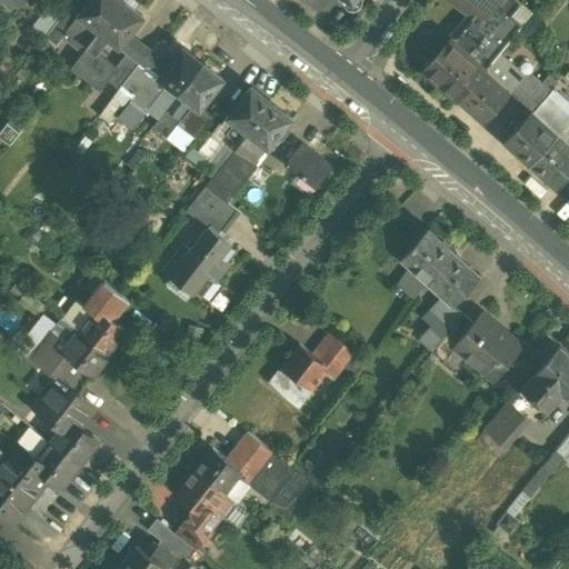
[(89,0),(79,13),(79,15),(99,30),(122,0),(121,0),(89,0)]
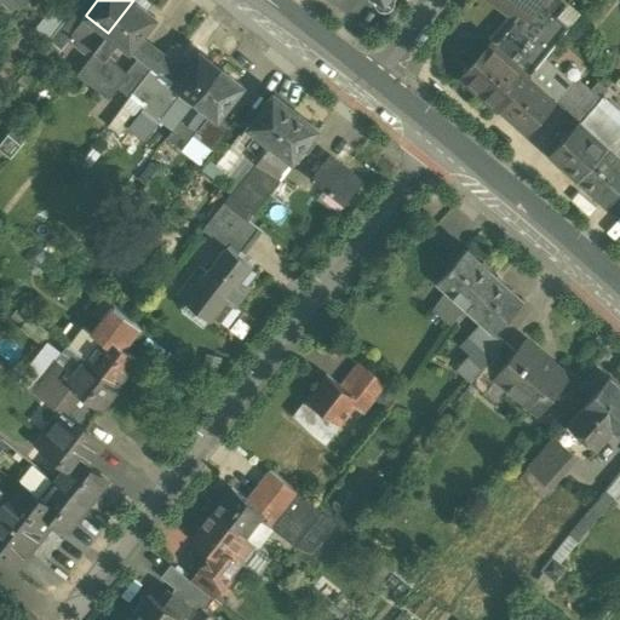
[(133,0),(108,33),(118,40),(130,50),(141,36),(155,17),(133,0)]
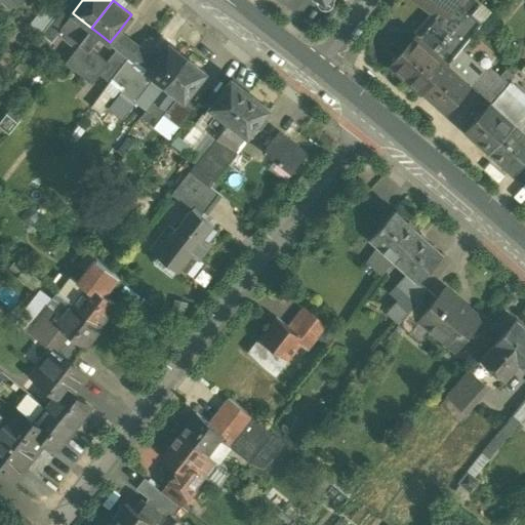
[(420,0),(439,13),(421,33),(452,62),(454,58),(482,23),(473,14),(478,7),(469,0),(420,0)]
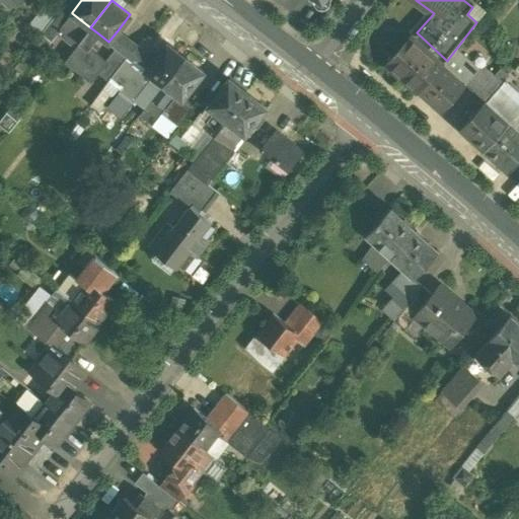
[(54,14),(41,32),(45,35),(51,41),(59,31),(58,31),(72,13),(72,12),(63,4),(54,14)]
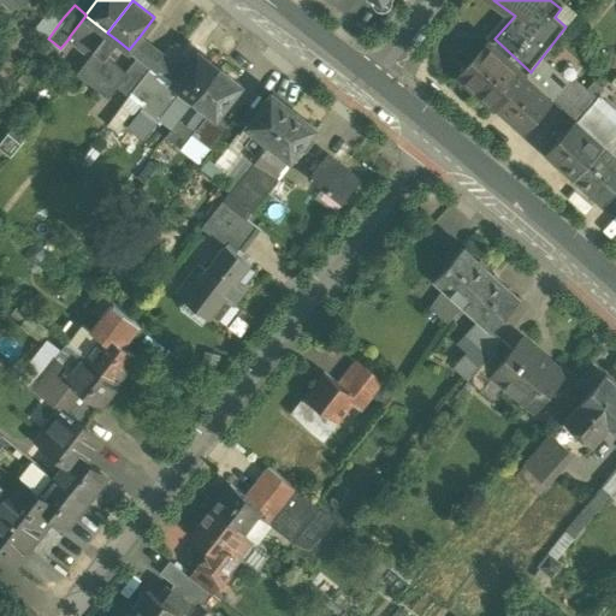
[(51,7),(34,28),(48,39),(64,17),(51,7)]
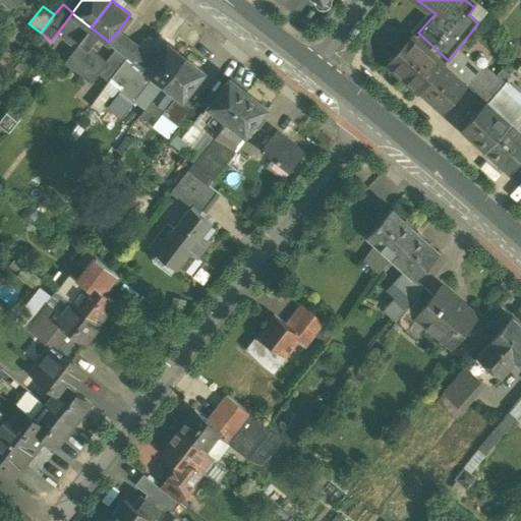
[(91,27),(72,13),(58,32),(59,32),(77,46),(91,27)]
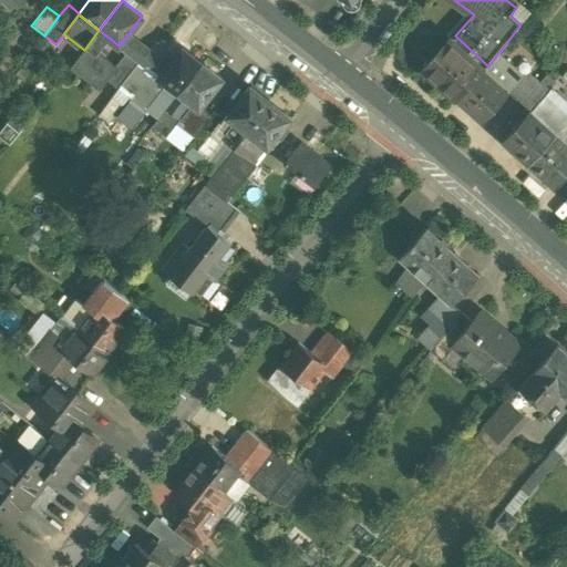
[(114,66),(96,52),(107,37),(99,30),(84,50),(71,68),(99,89),(106,80),(116,68),(114,66)]
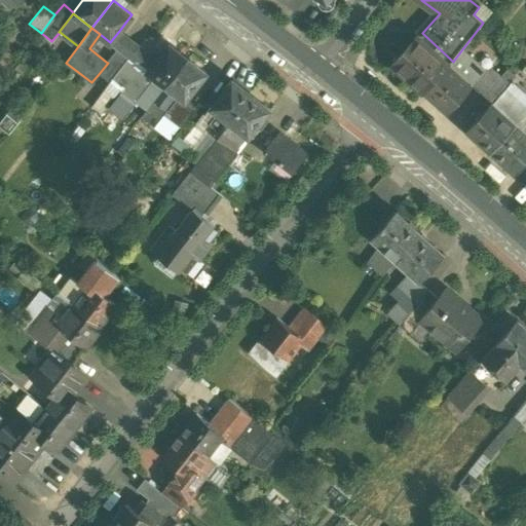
[(137,45),(119,31),(110,42),(117,47),(106,62),(108,63),(99,74),(109,81),(137,45)]
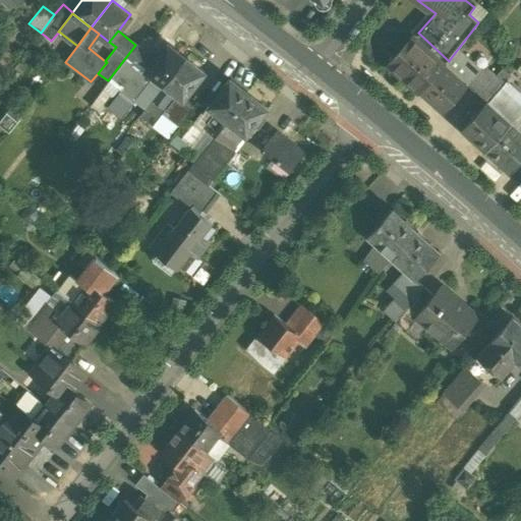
[(41,33),(32,44),(36,47),(45,36),(41,33)]
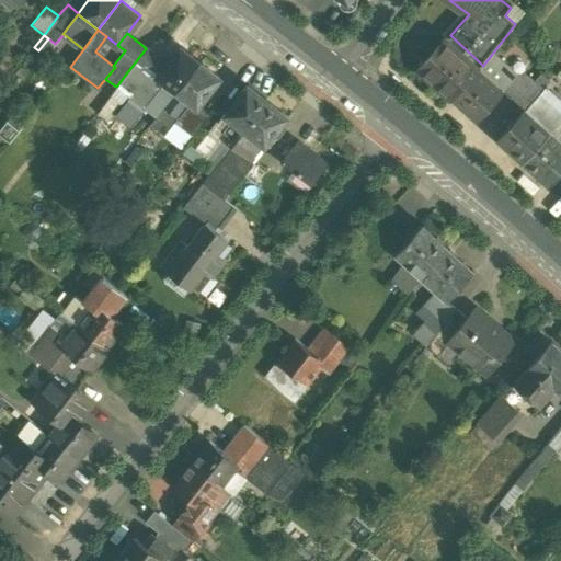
[(450,35),(419,68),(451,99),(479,69),(483,66),(450,35)]
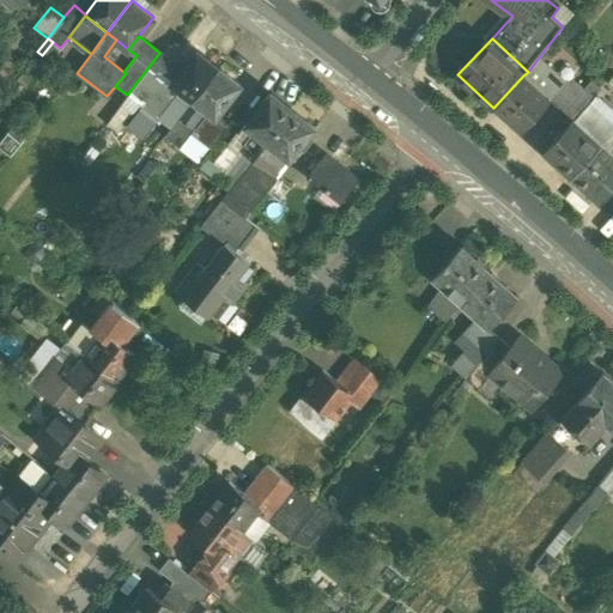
[(182,70),(171,83),(181,90),(194,99),(218,68),(196,52),(182,70)]
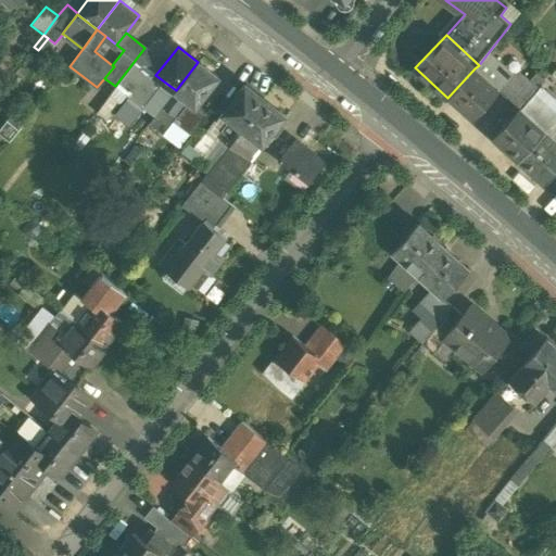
[(165,63),(144,48),(115,86),(143,108),(164,81),(155,75),(165,63)]
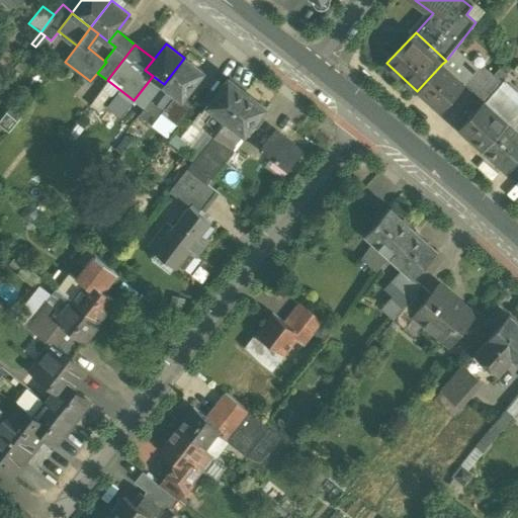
[(164,84),(152,99),(162,106),(163,105),(173,92),(182,98),(183,97),(202,72),(184,58),(164,84)]
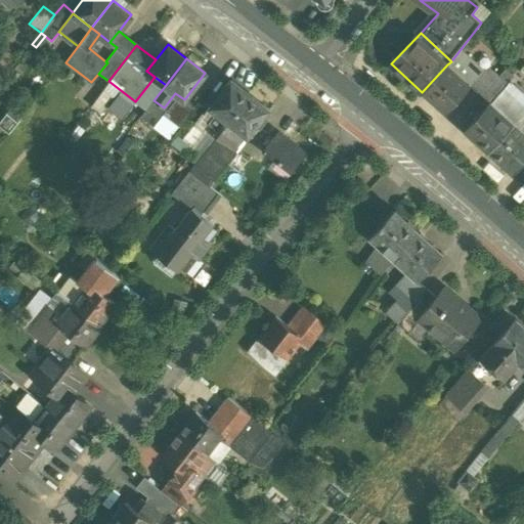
[(471,86),(447,64),(422,92),(445,114),(470,87),(471,86)]
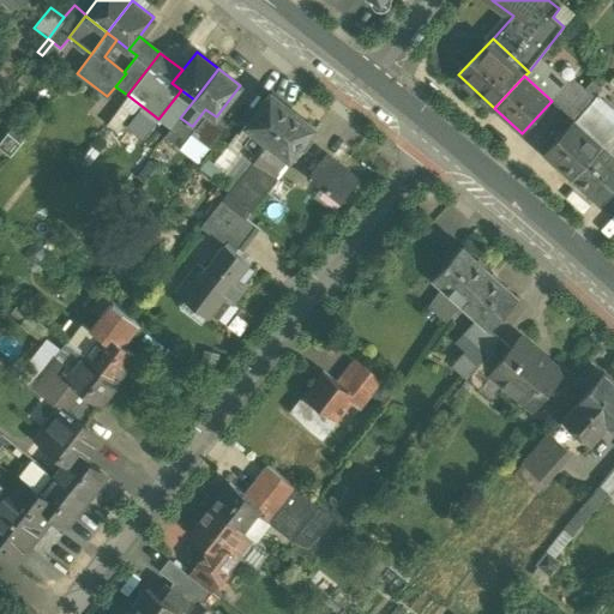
[(582,88),(572,79),(552,101),(551,102),(561,112),(582,88)]
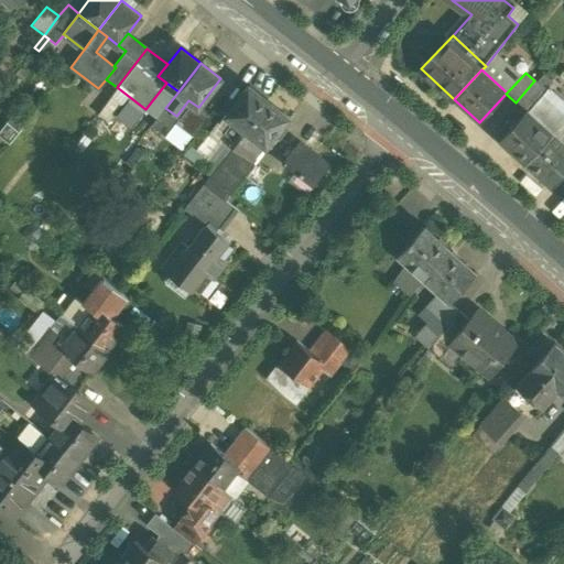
[(534,80),(516,102),(525,111),(527,110),(529,112),(532,108),(546,94),(544,91),(534,80)]
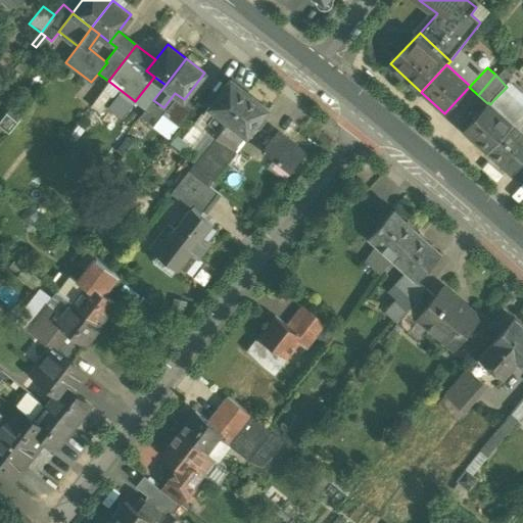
[(230,80),(208,107),(218,114),(228,122),(249,94),(230,80)]
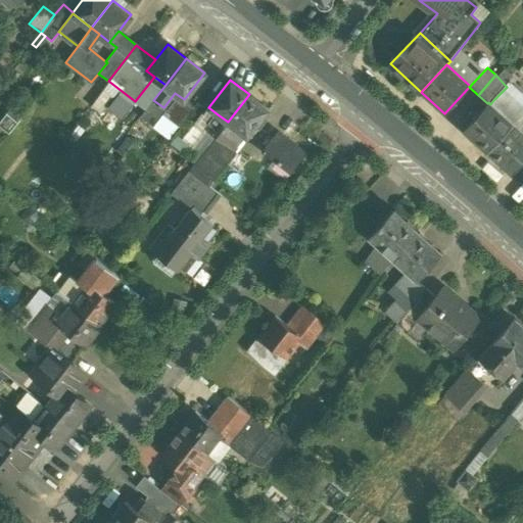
[(507,87),(493,100),(496,103),(492,106),(512,124),(516,119),(522,110),(522,94),(508,81),(505,85),(507,87)]
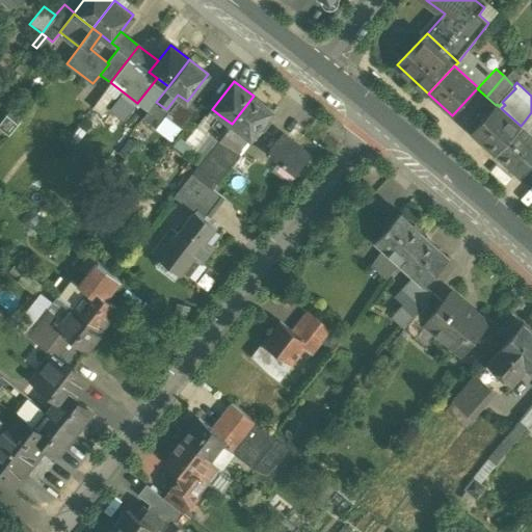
[(178,95),(167,108),(170,111),(169,112),(184,124),(197,107),(188,100),(187,101),(178,95)]
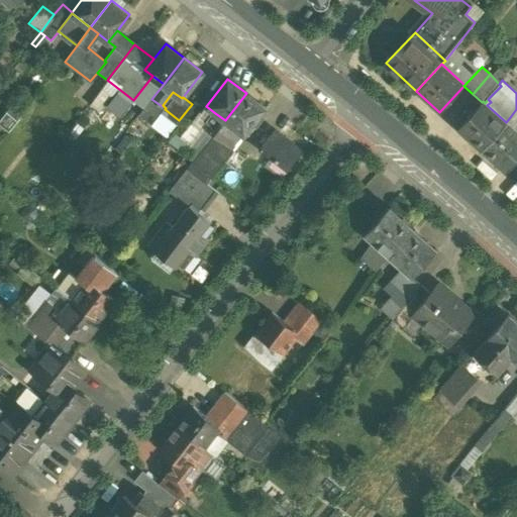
[(246,93),(225,120),(235,128),(243,134),(251,124),(261,112),(265,107),(246,93)]
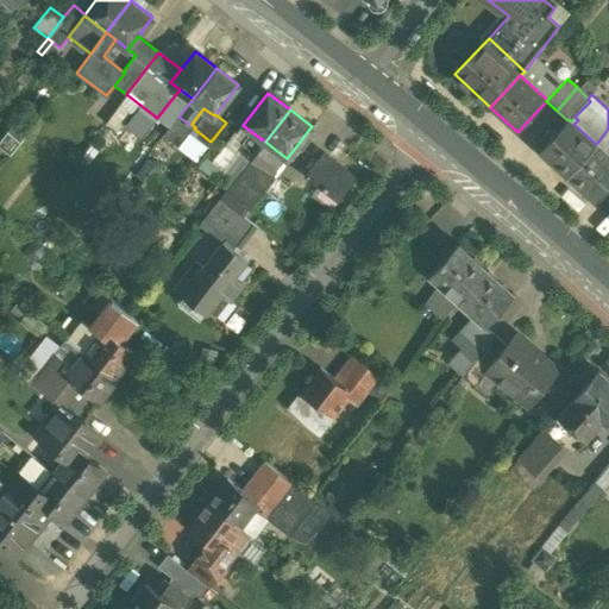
[(190,125),(179,117),(163,136),(179,148),(194,129),(195,127),(192,124),(190,125)]
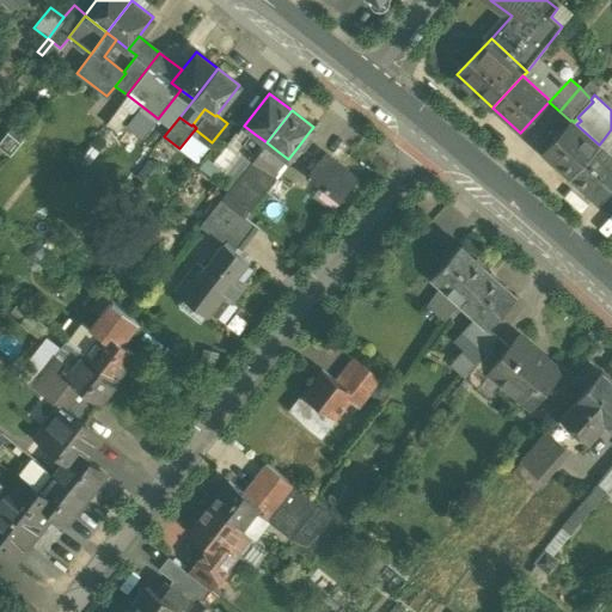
[(574,122),(571,120),(570,121),(543,152),(570,177),(599,145),(576,124),(574,122)]
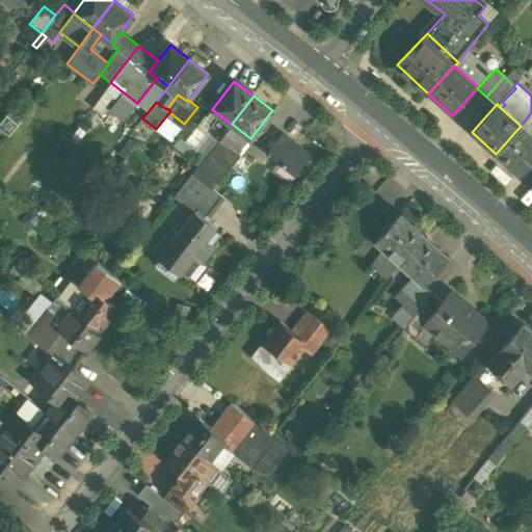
[(268,115),(259,128),(263,131),(272,118),(268,115)]
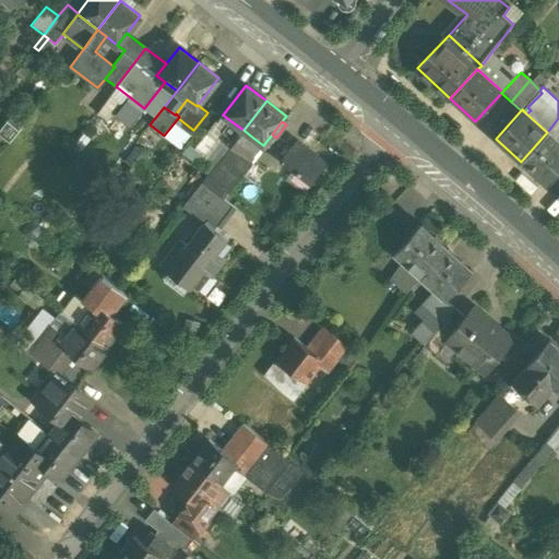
[(233,122),(219,138),(230,146),(244,130),(233,122)]
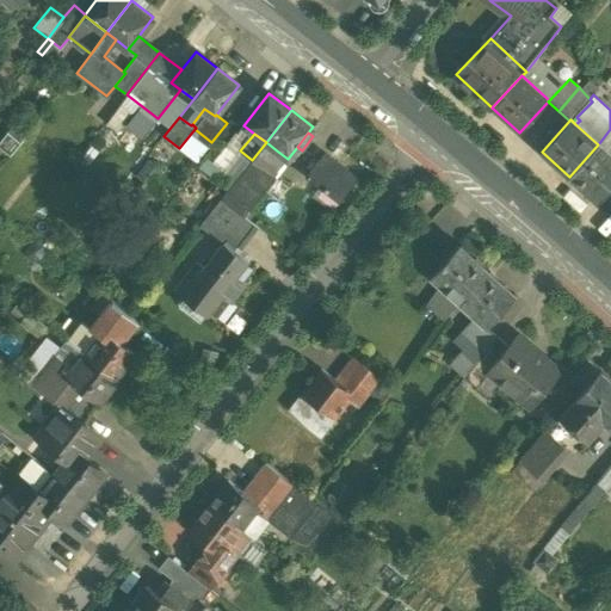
[(266,142),(252,160),(264,170),(278,152),(266,142)]
